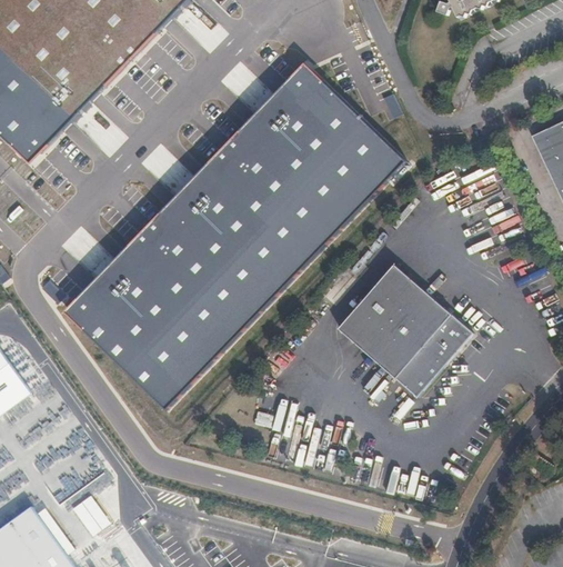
[(0,133),(27,160),(154,27),(172,8),(179,0),(0,0),(0,133)]
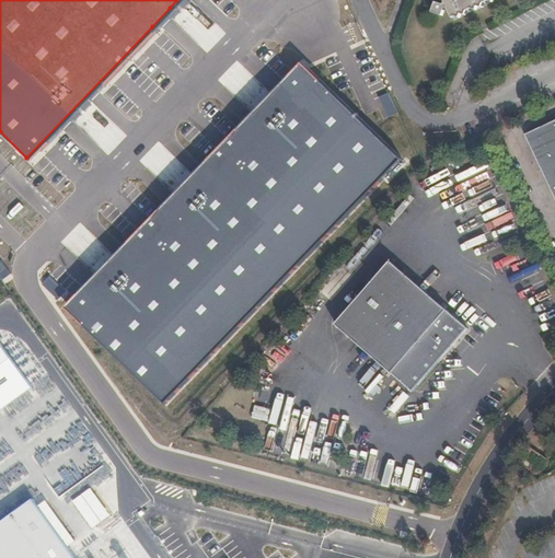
[(439,0),(440,2),(438,3),(431,1),(428,10),(438,14),(440,7),(443,7),(449,19),(489,0),(439,0)]
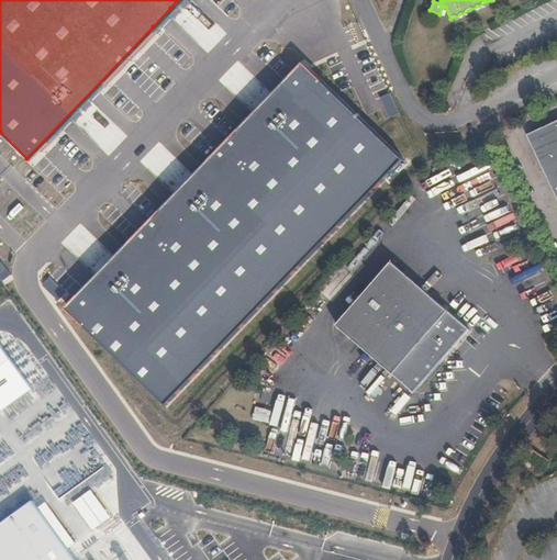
[(400,159),(301,64),(63,310),(162,404),(400,159)]
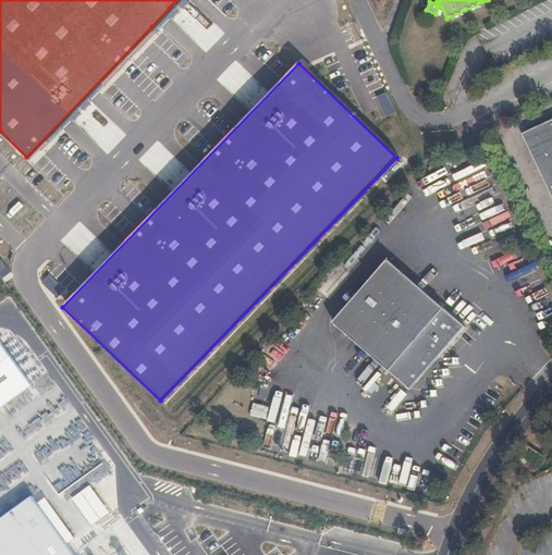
[(551,204),(551,115),(518,133),(551,204)]
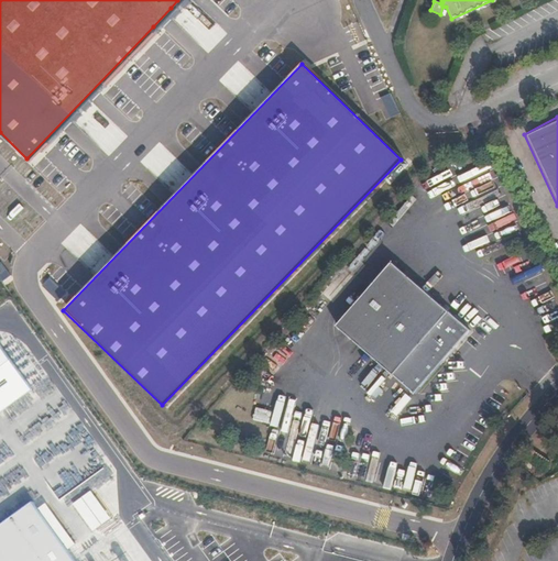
[(412,393),(468,329),(387,262),(334,326),(412,393)]
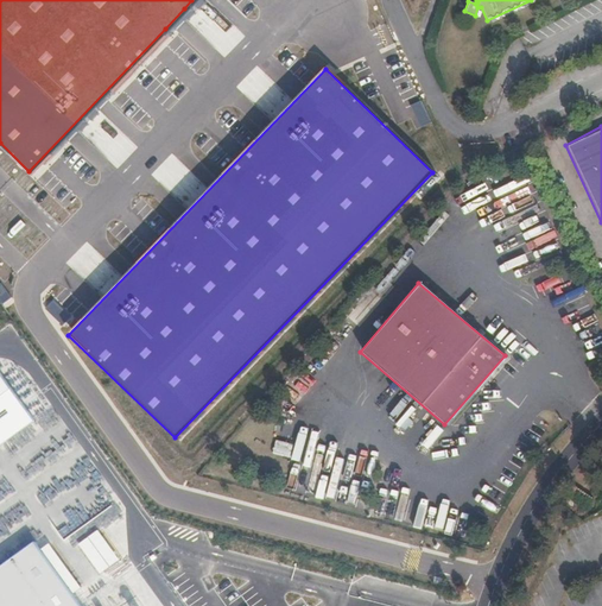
[(354,303),(365,290),(360,285),(348,297),(354,303)]
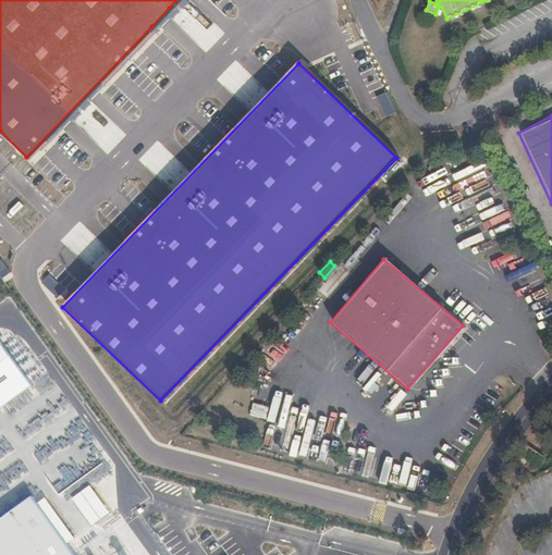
[(0,403),(28,383),(0,345),(0,403)]
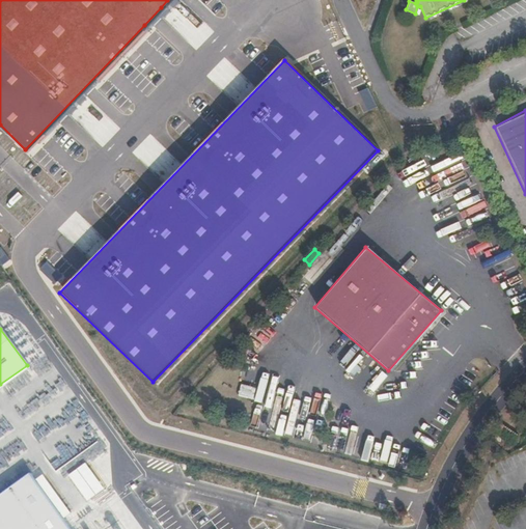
[(515,434),(505,428),(500,437),(508,442),(515,434)]
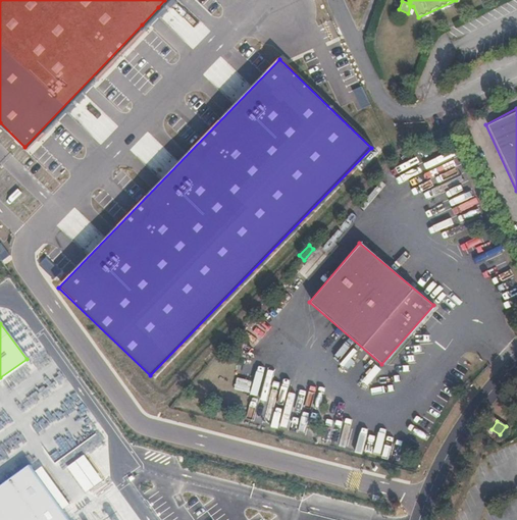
[(67,519),(64,514),(27,464),(0,482),(0,519),(67,519)]
